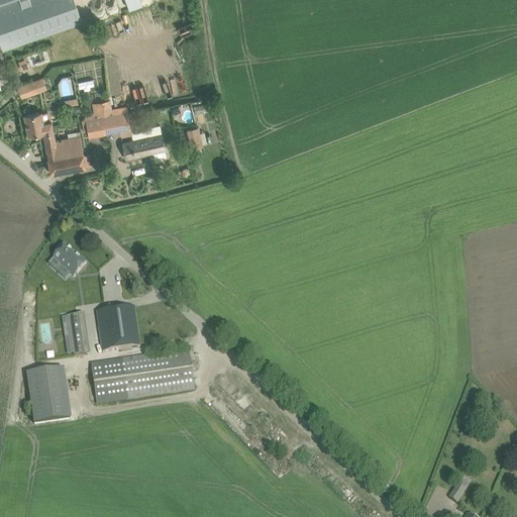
[(0,0),(0,42),(3,49),(82,22),(74,0),(0,0)]
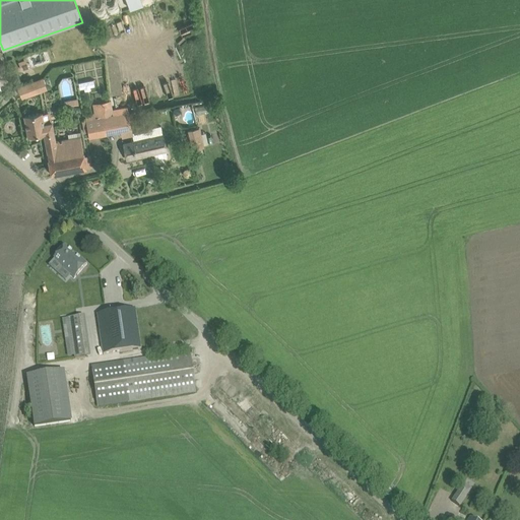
[(125,0),(129,10),(143,5),(141,0),(125,0)]
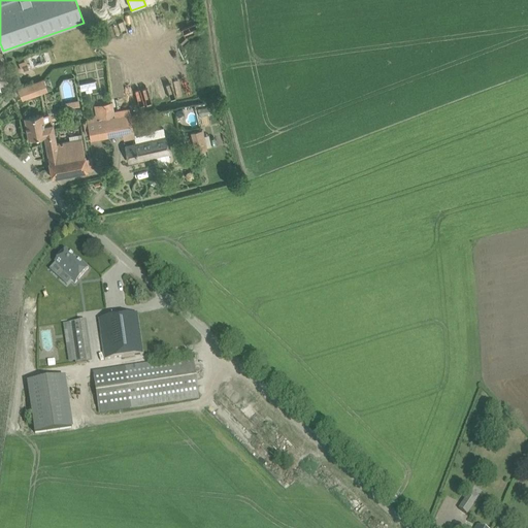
[(43,79),(29,85),(18,89),(22,99),(32,95),(47,89),(43,79)]
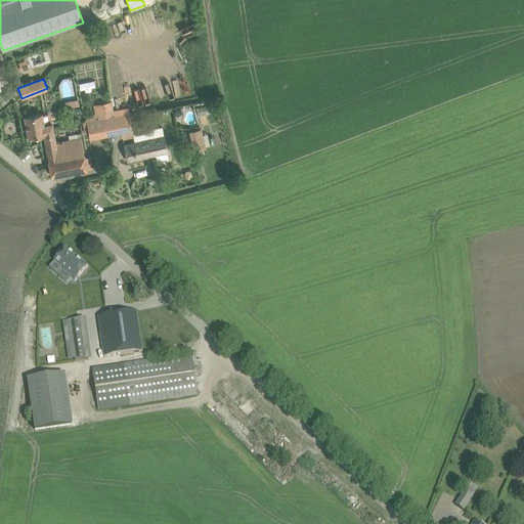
[(80,98),(66,100),(67,106),(81,104),(80,98)]
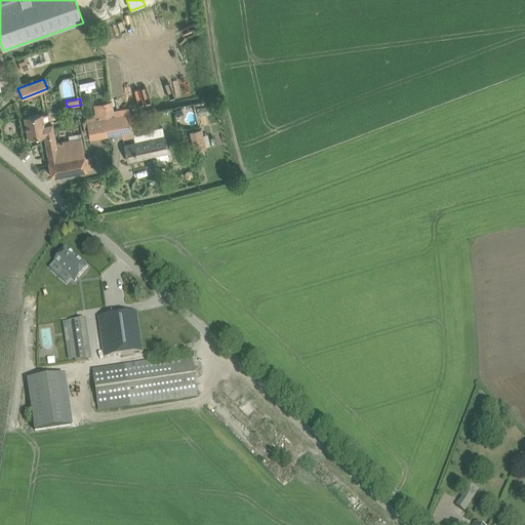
[(103,118),(114,116),(111,104),(93,107),(95,120),(103,118)]
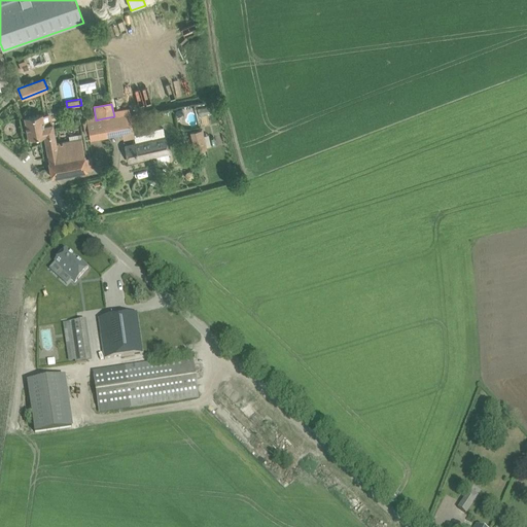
[(138,112),(131,113),(133,130),(141,128),(138,112)]
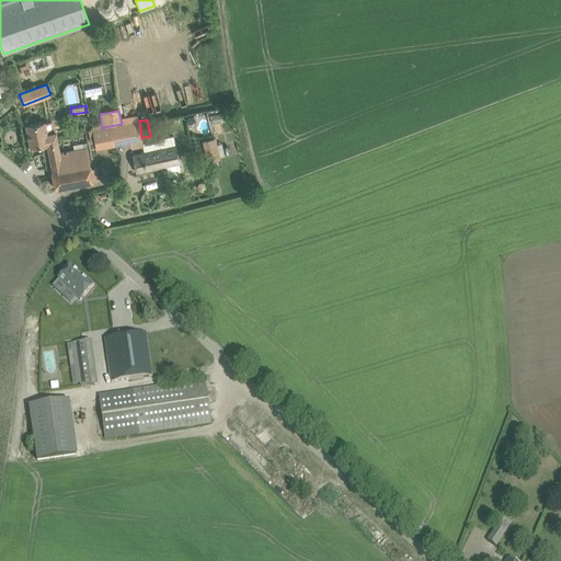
[(110,126),(112,142),(113,144),(141,138),(139,121),(122,124),(110,126)]
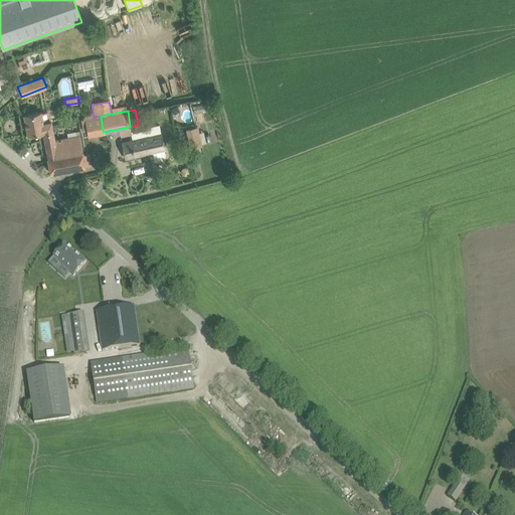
[(40,112),(25,115),(28,134),(44,131),(44,134),(53,133),(51,122),(42,123),(40,112)]
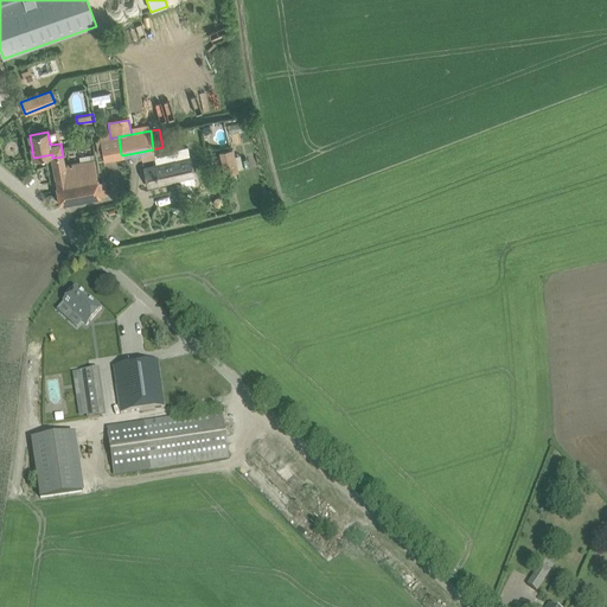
[(103,158),(121,154),(119,136),(110,139),(101,140),(103,158)]
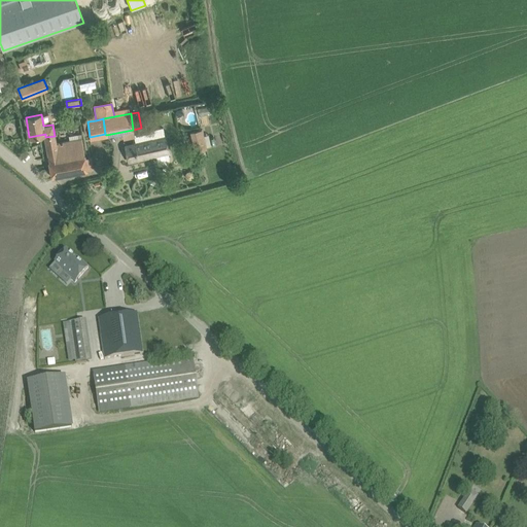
[(156,155),(157,161),(159,162),(160,163),(161,163),(162,163),(163,163),(167,162),(168,161),(169,161),(169,160),(170,160),(170,159),(170,157),(169,152),(165,137),(163,128),(150,131),(150,133),(152,140),(136,143),(126,146),(129,162),(156,155)]
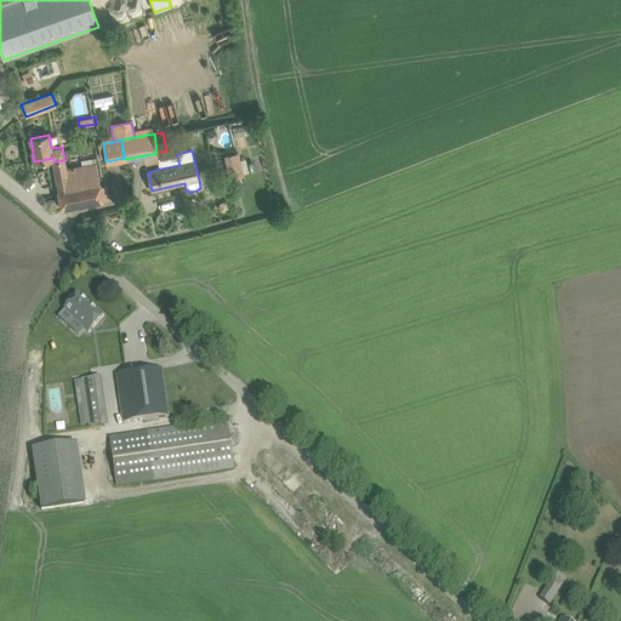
[(239,152),(226,155),(231,178),(244,175),(239,152)]
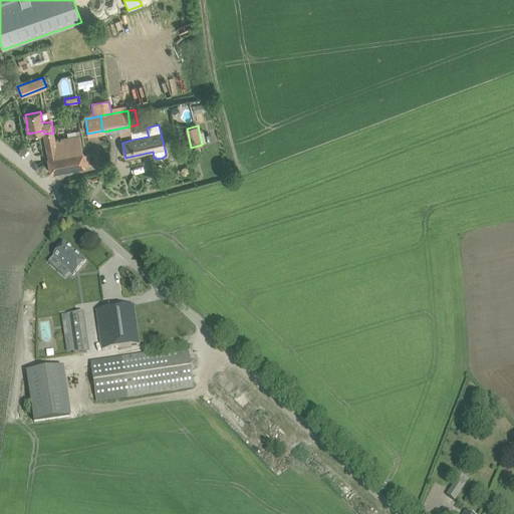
[(51,173),(60,171),(85,167),(80,136),(54,141),(53,133),(44,134),(48,153),(46,153),(51,173)]
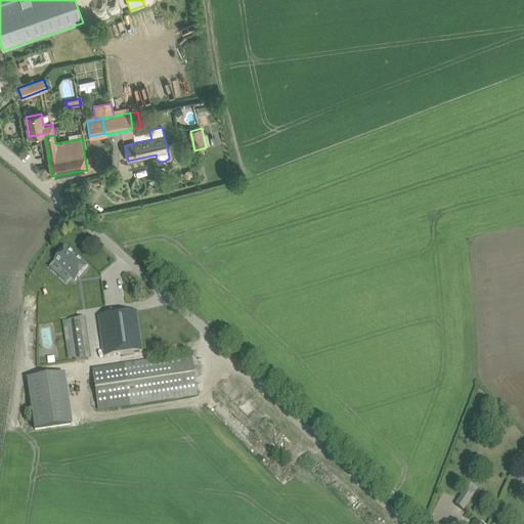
[(64,248),(53,261),(63,269),(62,270),(75,281),(88,266),(78,257),(77,258),(64,248)]
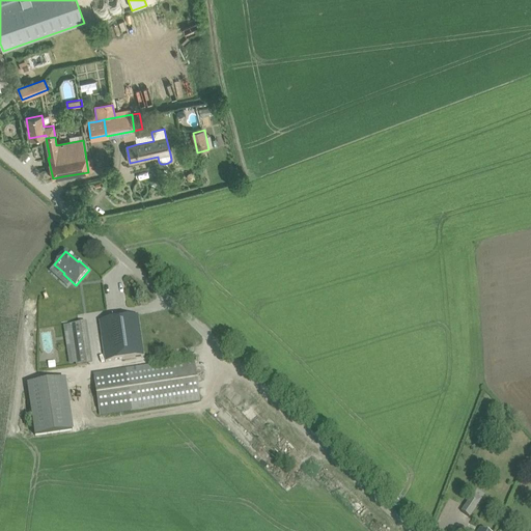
[(137,315),(127,316),(100,320),(105,362),(143,357),(137,315)]
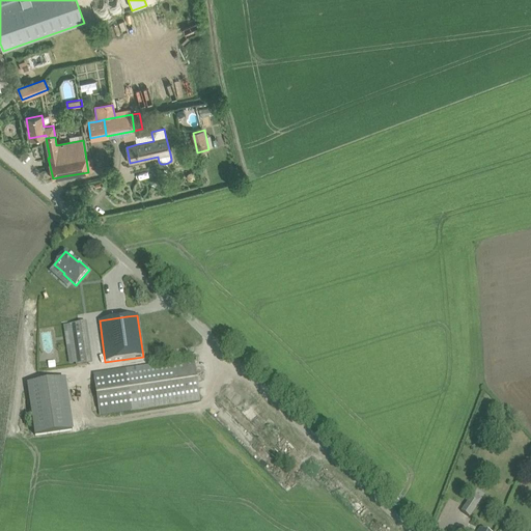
[(87,323),(64,325),(68,365),(91,363),(87,323)]
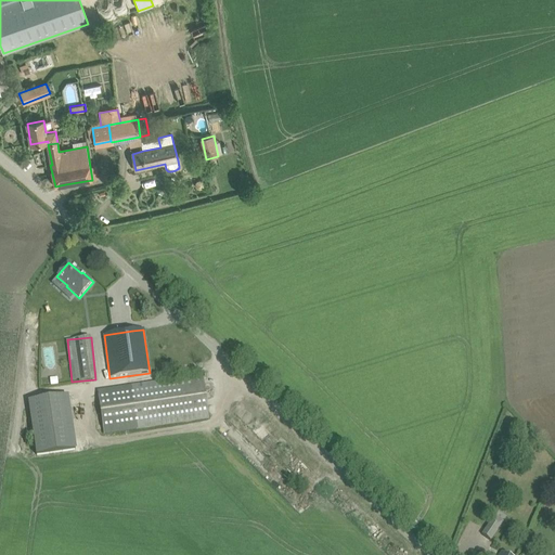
[(203,375),(192,377),(98,391),(103,434),(209,418),(203,375)]
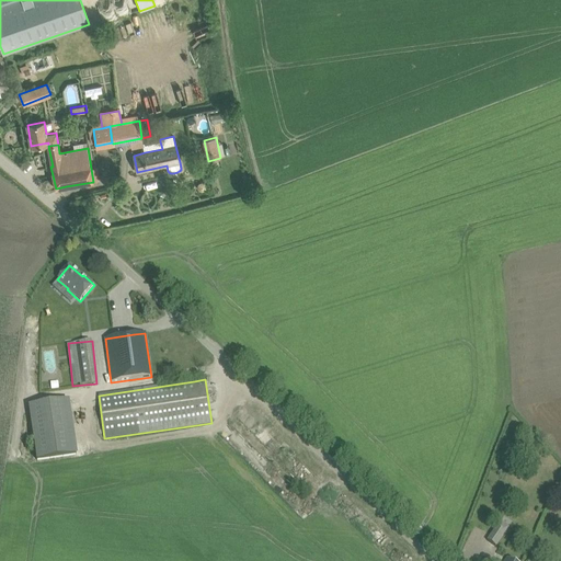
[(35,461),(77,455),(68,400),(27,405),(35,461)]
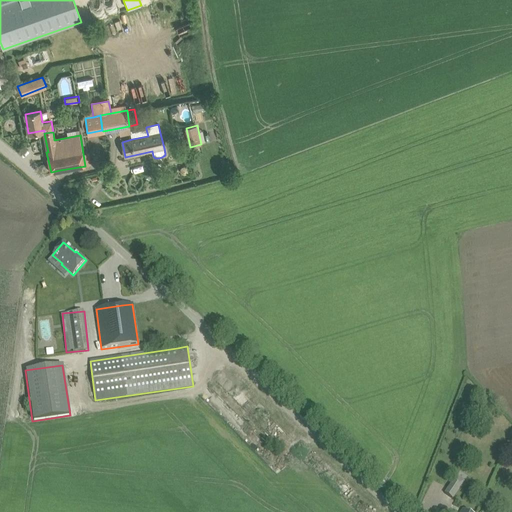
[(456,477),(444,494),(452,499),(464,482),(456,477)]
